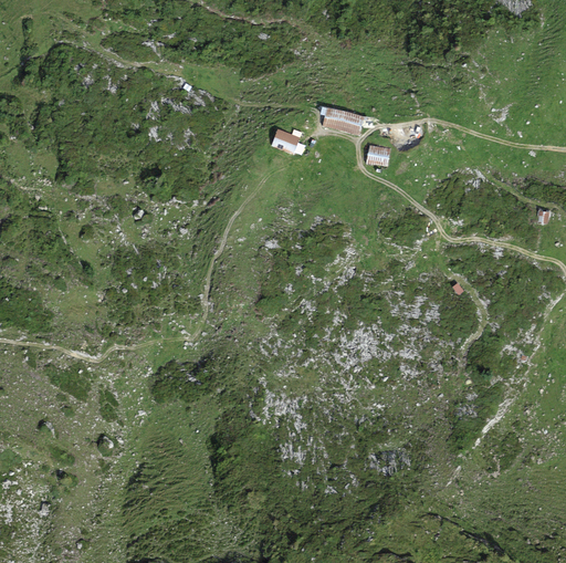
[(363,115),(322,106),(317,126),(359,135),(363,115)]
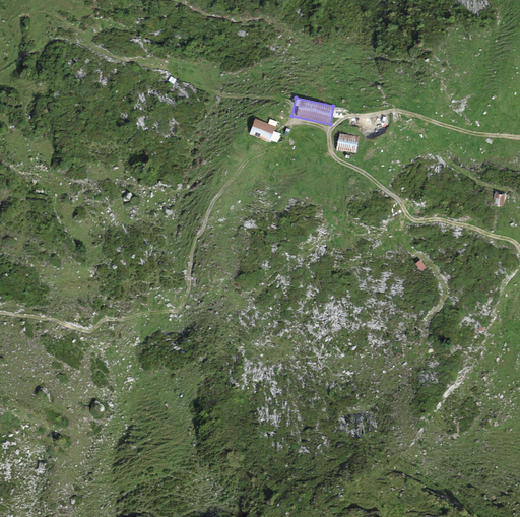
[(275,127),(256,119),(250,135),(268,142),(275,127)]
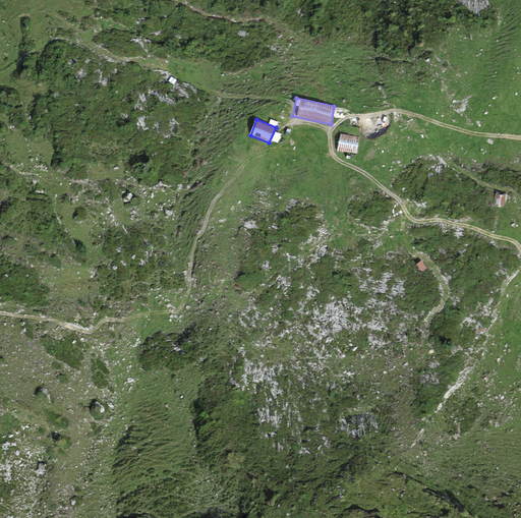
[(359,135),(339,133),(337,150),(357,153),(359,135)]
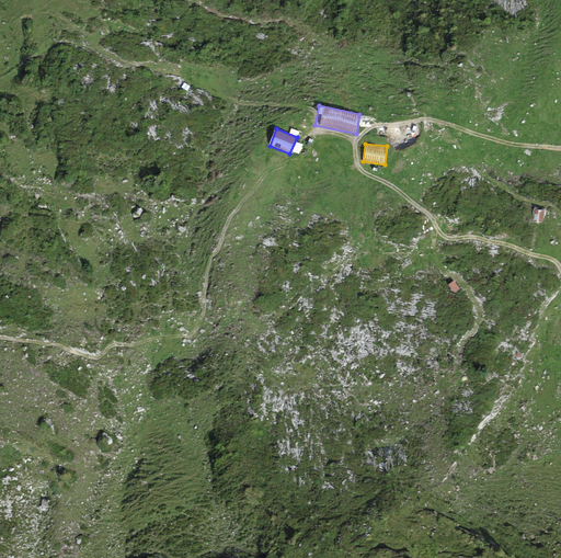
[(545,209),(534,209),(534,221),(545,223),(545,209)]
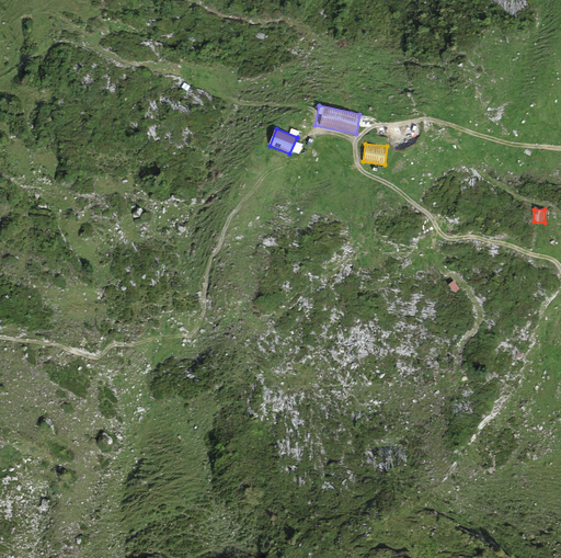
[(460,288),(453,280),(448,283),(456,292),(460,288)]
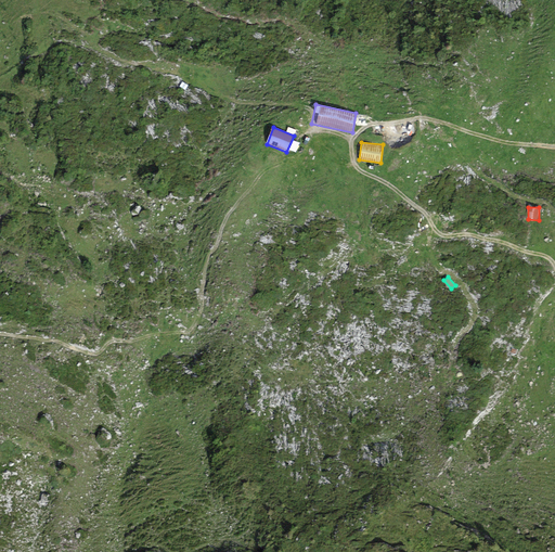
All buildings are outlined.
